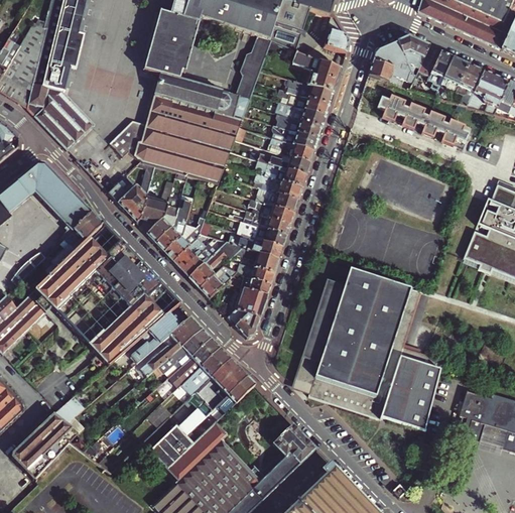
[(67,149),(94,123),(60,90),(86,0),(51,0),(46,20),(44,25),(46,26),(31,90),(27,107),(67,149)]
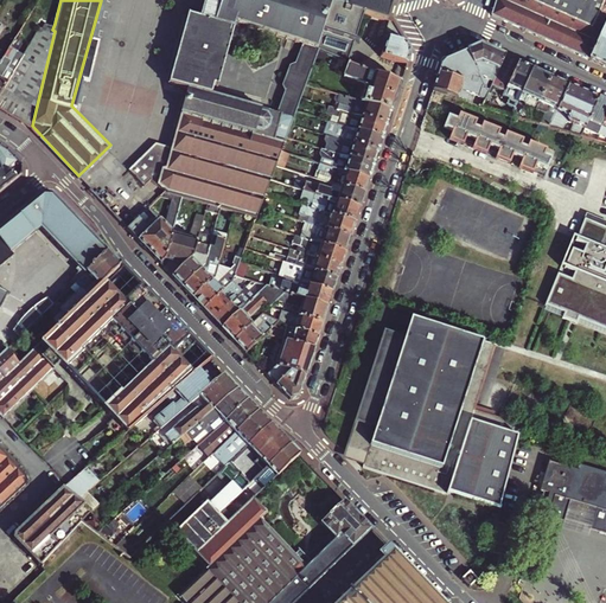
[(101,0),(71,106),(88,109),(117,0),(101,0)]
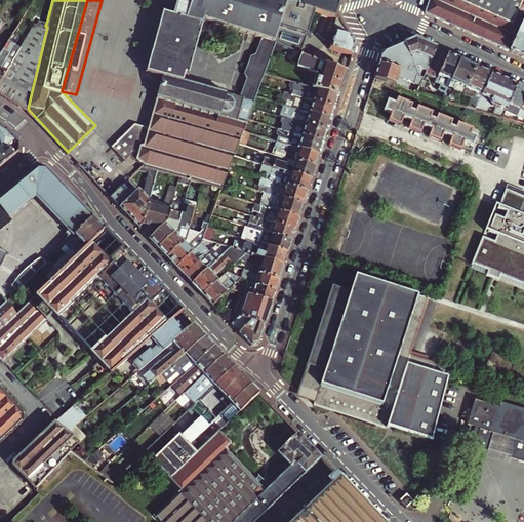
[(225,177),(230,165),(234,153),(239,141),(243,128),(248,116),(252,105),(256,93),(258,88),(260,82),(266,71),(277,41),(275,40),(280,23),(285,6),(287,0),(177,0),(174,12),(163,9),(152,47),(192,59),(204,16),(264,36),(256,54),(255,53),(252,55),(246,72),(247,75),(248,75),(241,96),(183,80),(186,70),(189,70),(189,69),(149,57),(146,69),(163,74),(162,79),(161,79),(157,90),(158,90),(149,125),(134,121),(113,144),(117,149),(126,157),(131,153),(143,163),(145,165),(158,168),(179,174),(191,177),(202,181),(222,186),(225,177)]
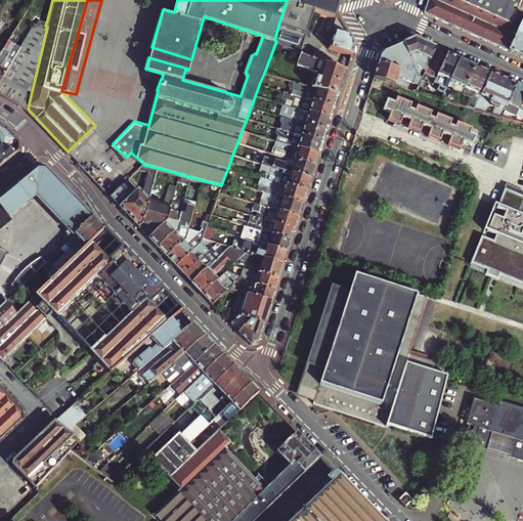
[(335,14),(337,11),(340,0),(299,0),(299,3),(322,10),(335,14)]
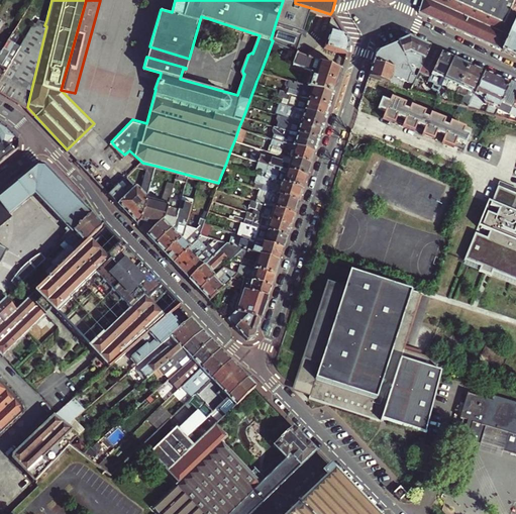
[(420,0),(417,10),(501,48),(515,9),(515,0),(420,0)]
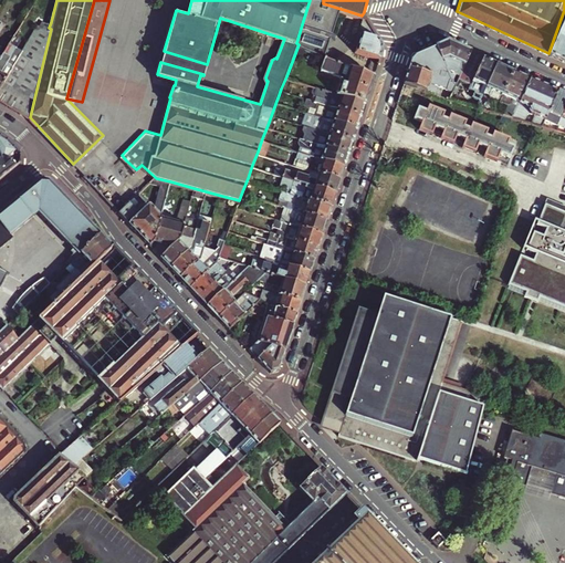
[(564,10),(548,53),(564,60),(564,10)]
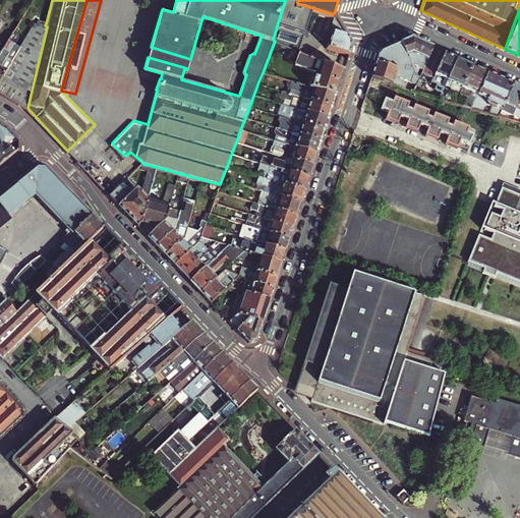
[(27,108),(32,91),(47,26),(45,25),(47,20),(40,17),(38,21),(36,20),(35,22),(20,45),(15,41),(9,38),(0,51),(0,91),(18,102),(27,108)]
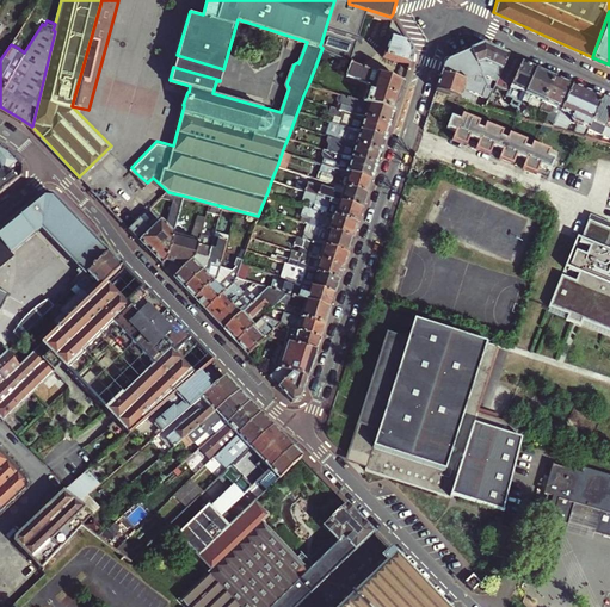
[(408,41),(392,36),(386,54),(411,62),(412,56),(412,48),(408,41)]
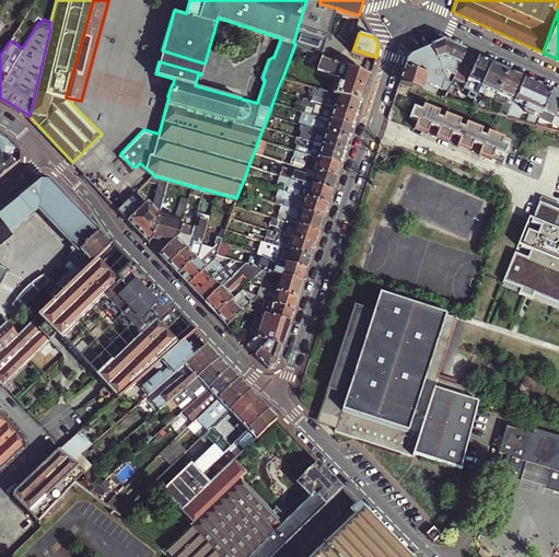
[(446,78),(452,80),(466,49),(443,39),(431,45),(438,58),(442,67),(446,78)]
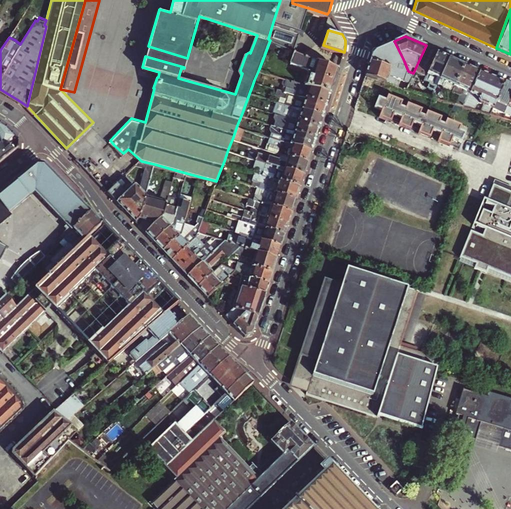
[(413,73),(408,71),(404,61),(400,53),(394,41),(373,50),(365,75),(367,76),(398,85),(400,80),(395,78),(396,76),(410,81),(413,73)]
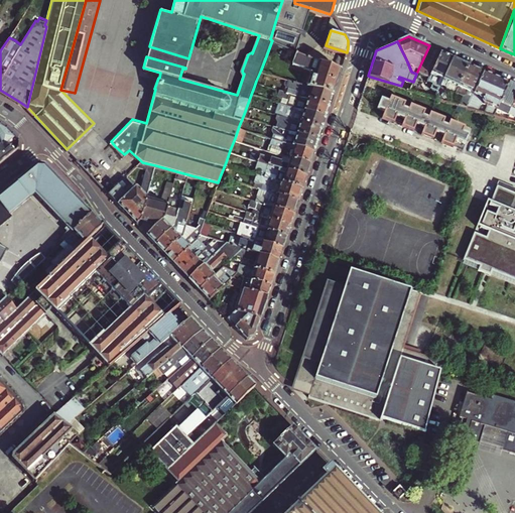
[(424,89),(428,79),(441,51),(429,45),(416,74),(413,82),(410,89),(422,93),(424,89)]
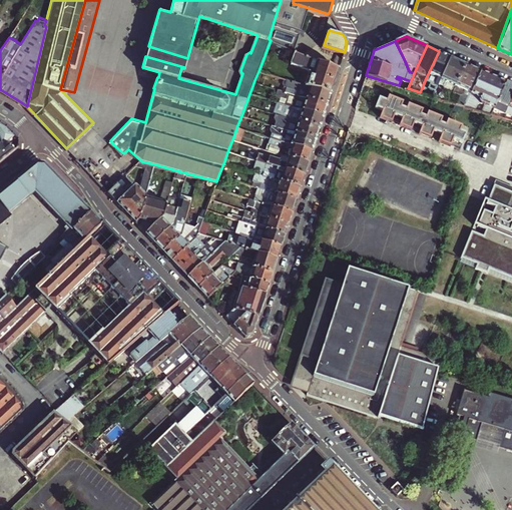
[(145,56),(184,67),(187,58),(148,46),(145,56)]
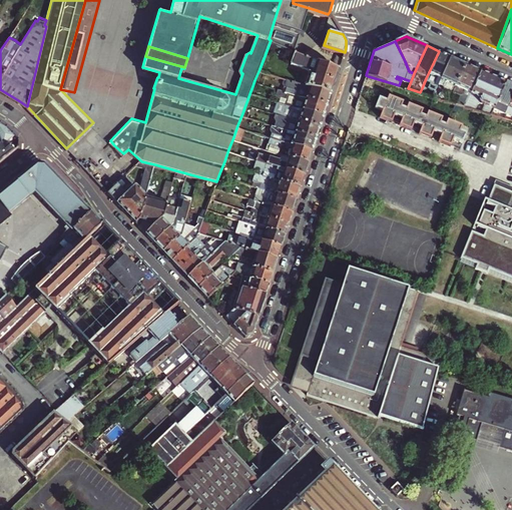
[(306,84),(332,92),(339,68),(302,54),(295,51),(291,62),(308,69),(309,72),(306,84)]
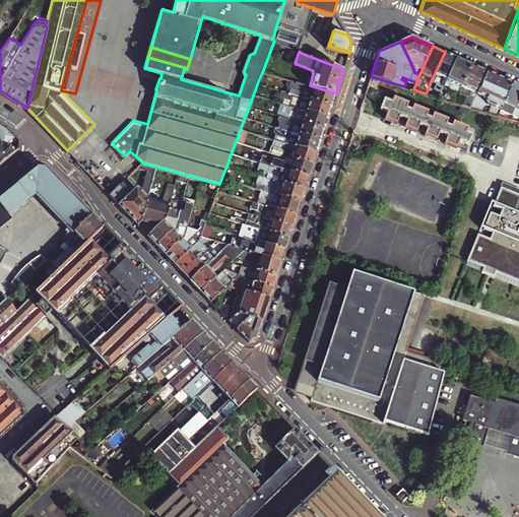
[(426,93),(438,98),(456,57),(445,52),(432,79),(438,82),(433,91),(428,89),(426,93)]
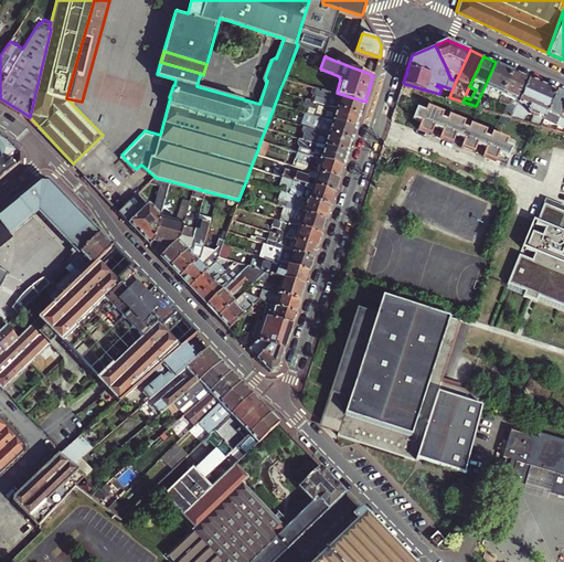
[(495,101),(498,102),(513,70),(496,62),(476,106),(485,108),(490,96),(496,98),(495,101)]
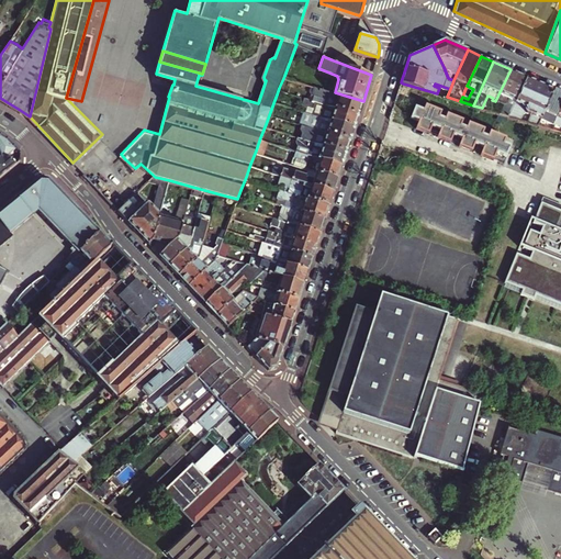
[(508,115),(513,108),(527,77),(511,69),(495,101),(498,102),(498,101),(504,103),(500,113),(508,115)]
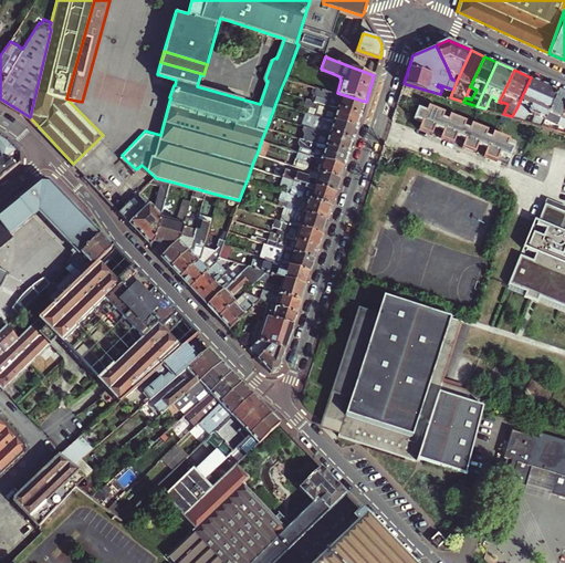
[(532,123),(542,126),(558,90),(531,77),(516,108),(526,113),(531,112),(535,114),(532,123)]
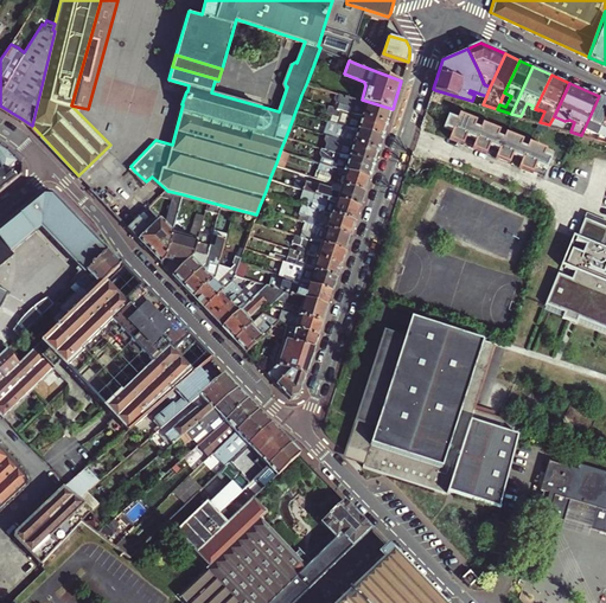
[(350,110),(388,122),(393,109),(362,100),(340,92),(338,97),(340,101),(352,104),(350,110)]
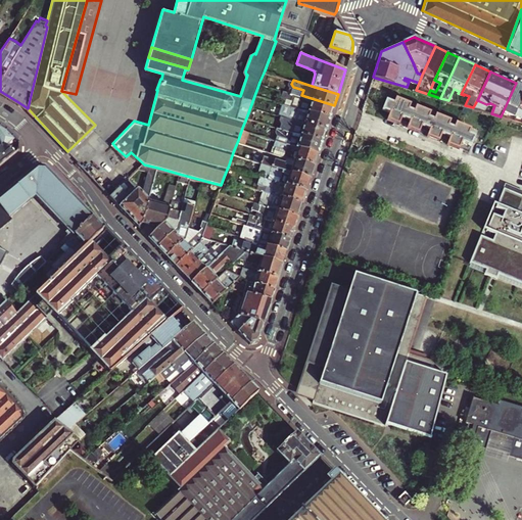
[(290,104),(330,117),(334,105),(301,95),(291,92),(259,82),(257,88),(284,97),(290,99),(290,98),(292,99),(290,104)]
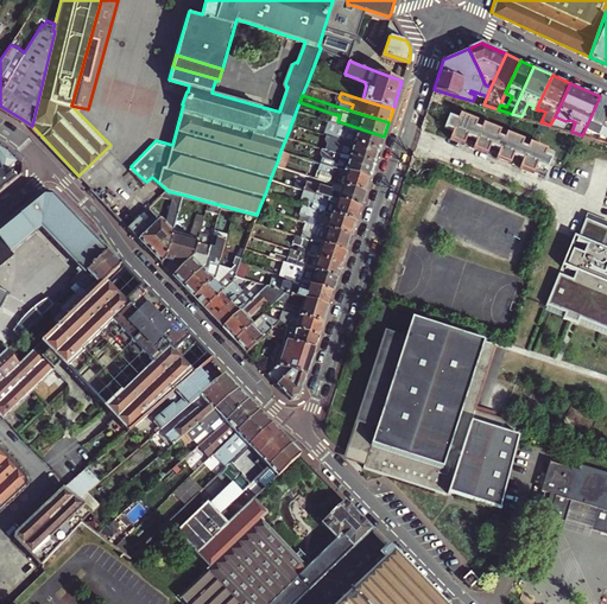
[(596,139),(600,131),(606,115),(606,100),(600,96),(582,135),(596,139)]
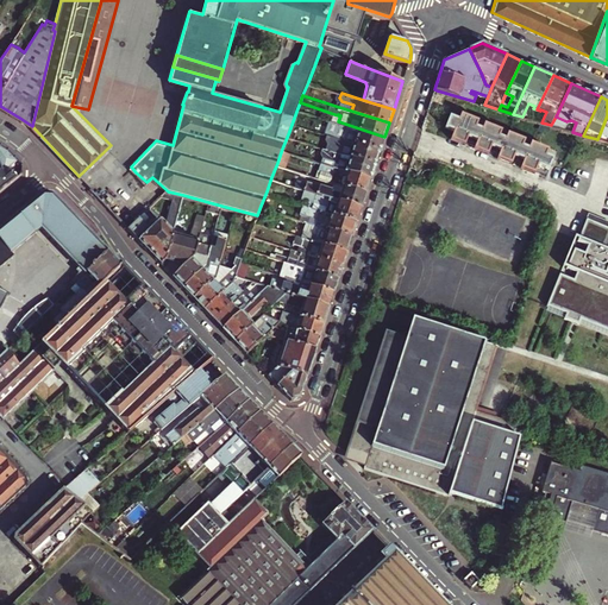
[(339,107),(351,111),(353,105),(342,101),(339,107)]
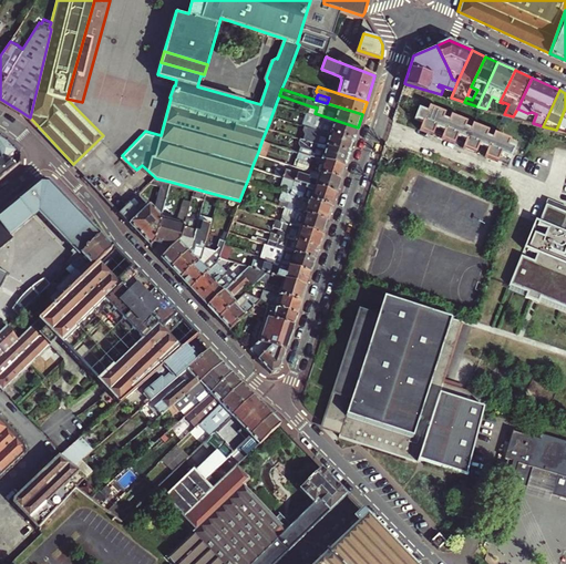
[(428,109),(420,105),(414,116),(423,120),(420,127),(433,133),(434,131),(443,134),(450,118),(442,115),(444,110),(430,104),(428,109)]
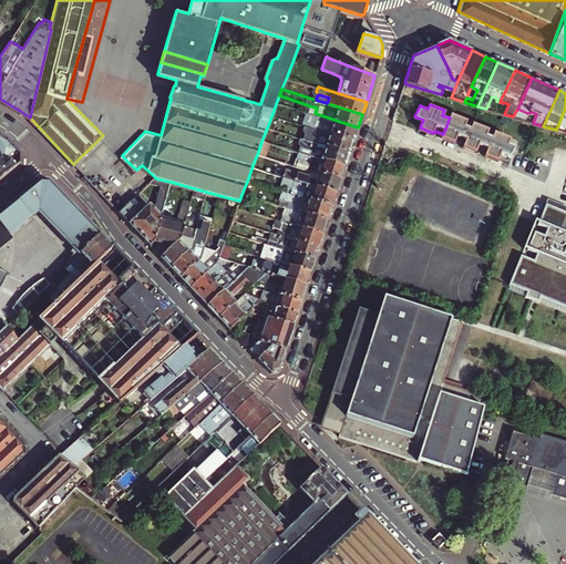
[(319,129),(353,140),(358,127),(315,113),(309,111),(308,116),(309,120),(321,123),(319,129)]
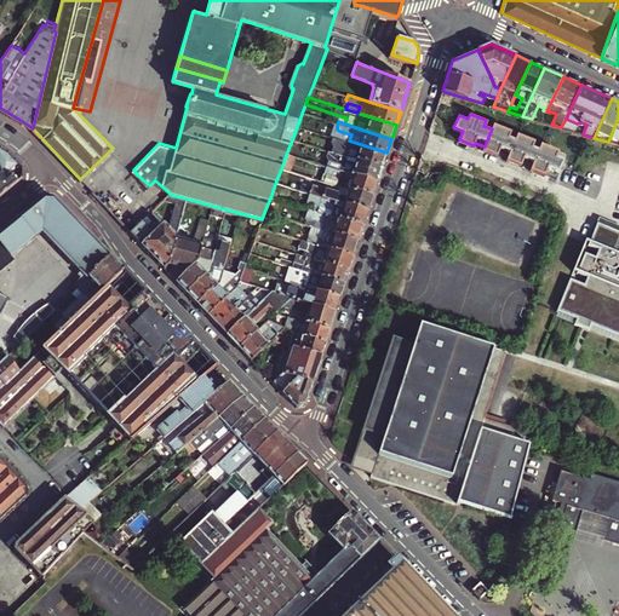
[(510,130),(493,124),(492,128),(485,147),(483,149),(498,155),(499,153),(508,156),(515,138),(508,136),(510,130)]
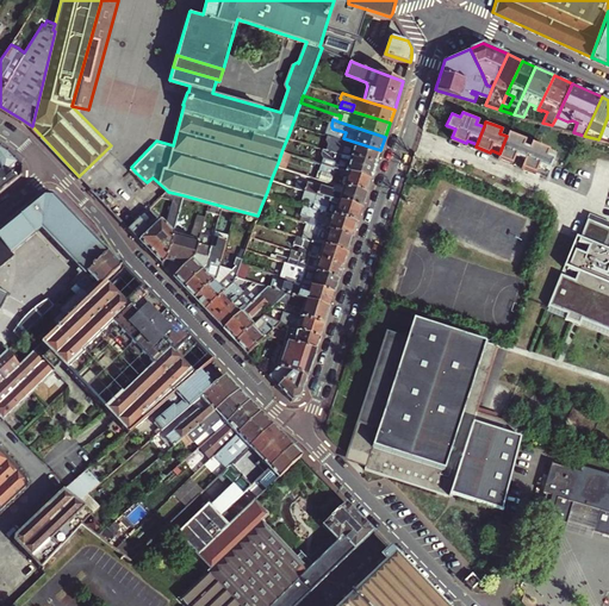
[(331,135),(343,138),(346,132),(333,129),(331,135)]
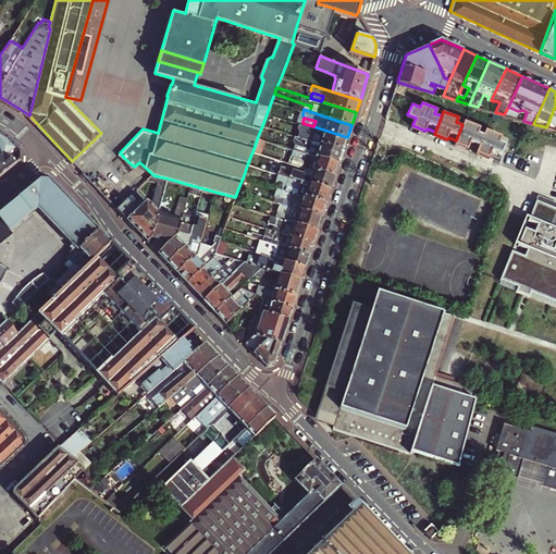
[(479,125),(465,120),(462,124),(456,140),(455,143),(468,148),(469,146),(478,149),(484,133),(478,131),(479,125)]
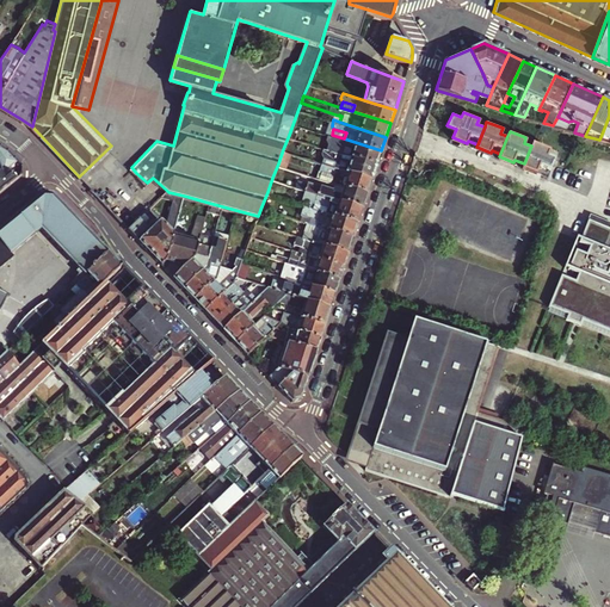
[(339,152),(377,163),(381,150),(344,138),(332,135),(328,134),(327,138),(330,142),(342,146),(339,152)]
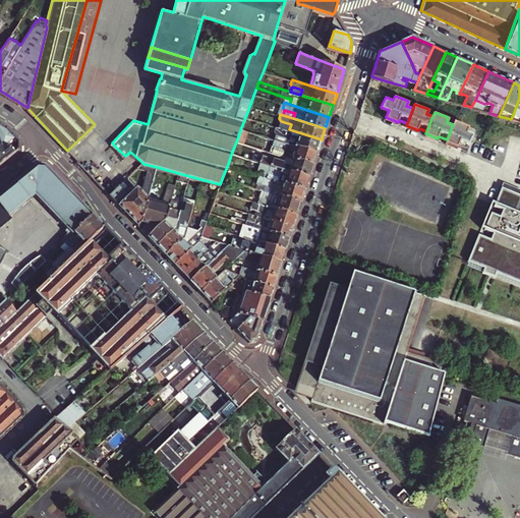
[(470,126),(455,120),(453,124),(447,139),(446,141),(458,147),(459,145),(468,148),(474,133),(468,130),(470,126)]
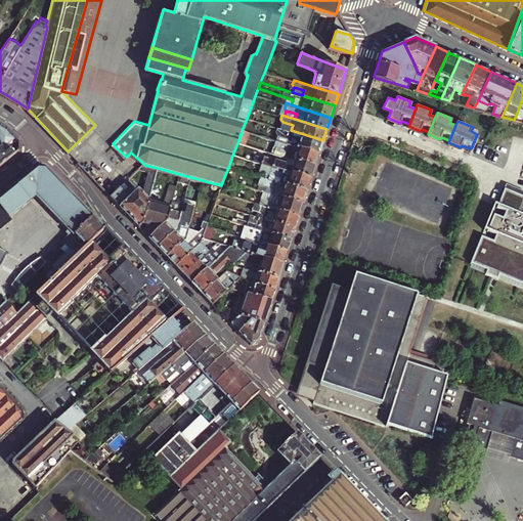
[(0,161),(17,147),(18,139),(6,127),(0,123),(0,142),(0,161)]
